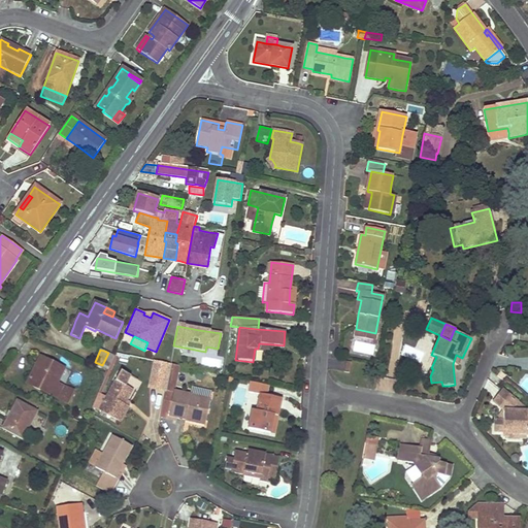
[(108,368),(114,356),(108,353),(102,365),(108,368)]
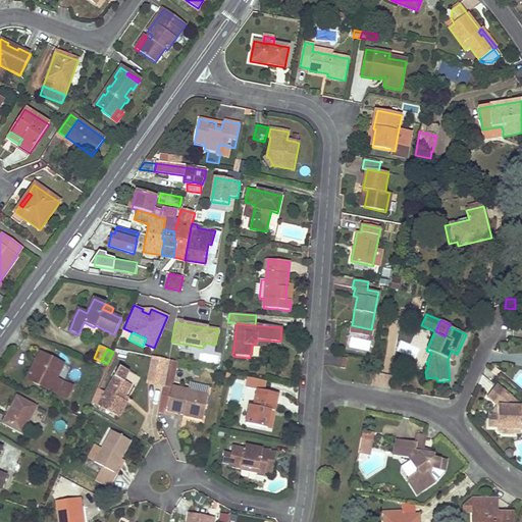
[(457,354),(451,351),(448,360),(453,362),(457,354)]
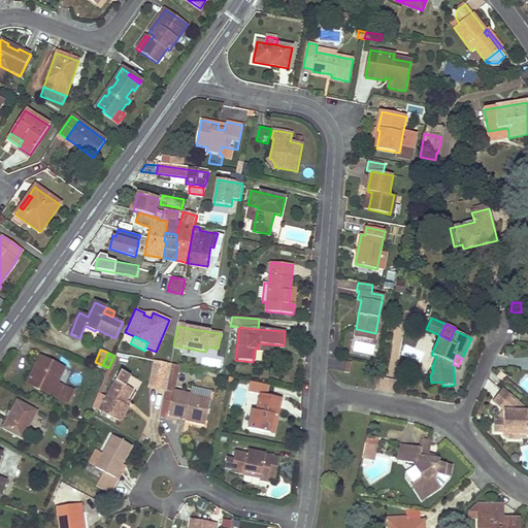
[(39,357),(31,374),(34,375),(42,358),(39,357)]
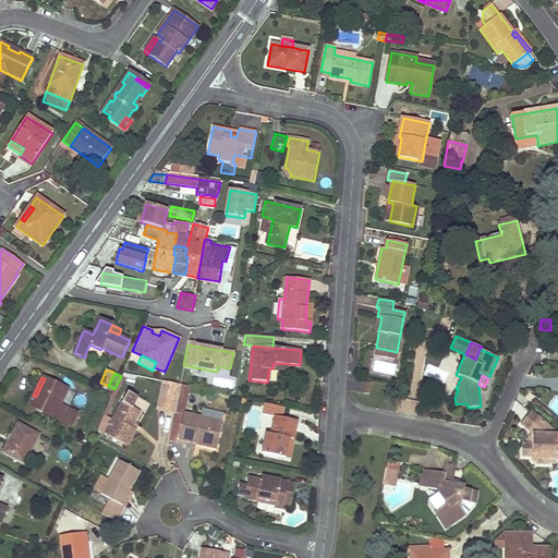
[(79,414),(69,410),(59,404),(68,389),(45,378),(36,397),(33,396),(28,404),(73,426),(79,414)]
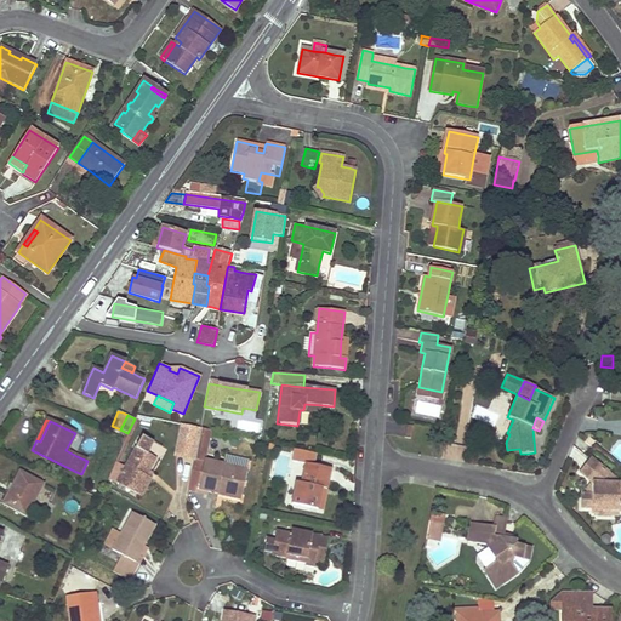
[(194,459),(199,439),(200,429),(181,425),(175,456),(194,460),(194,459)]
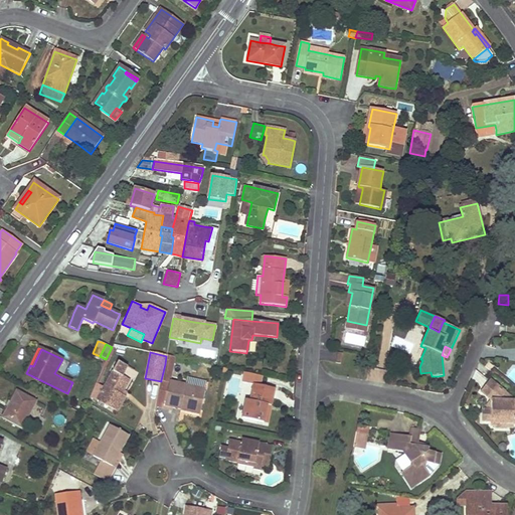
[(165,364),(173,366),(175,357),(166,356),(165,364)]
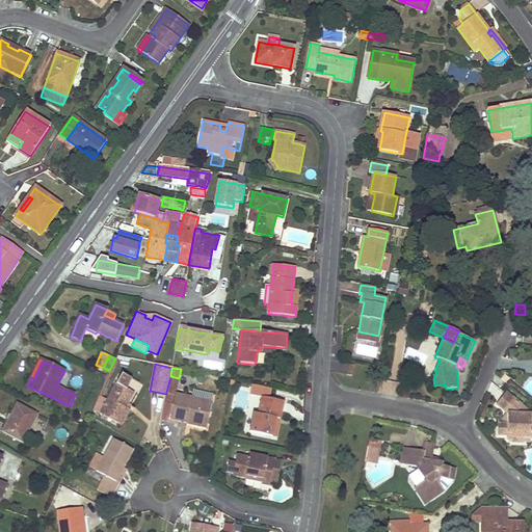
[(100,414),(121,425),(130,409),(128,408),(125,407),(127,403),(133,392),(127,389),(132,378),(123,373),(108,400),(100,414)]
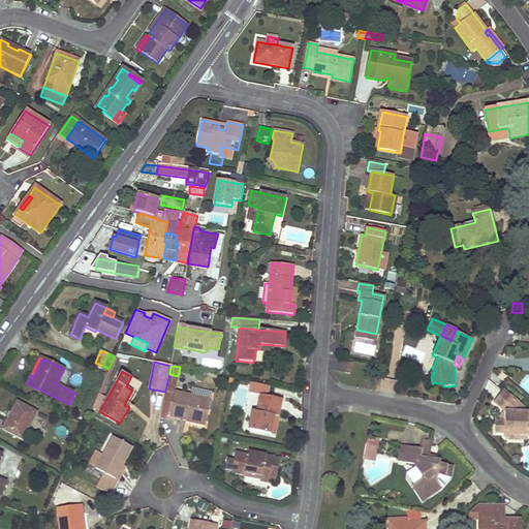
[(165,391),(175,393),(178,376),(169,374),(165,391)]
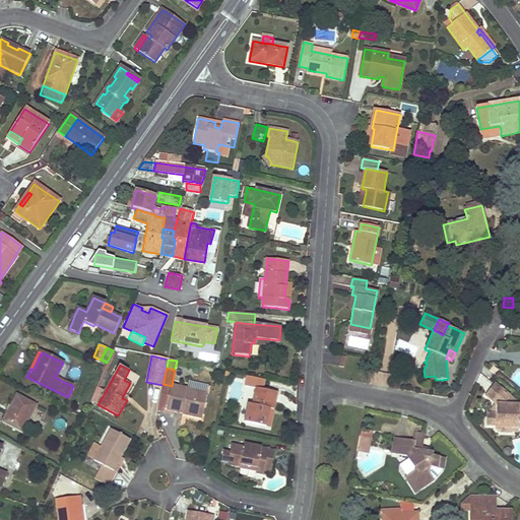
[(379,373),(379,382),(387,383),(388,373),(379,373)]
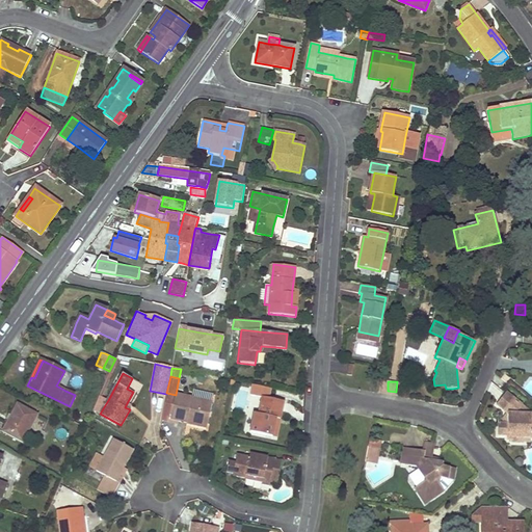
[(269,388),(251,384),(249,394),(262,397),(266,398),(269,388)]
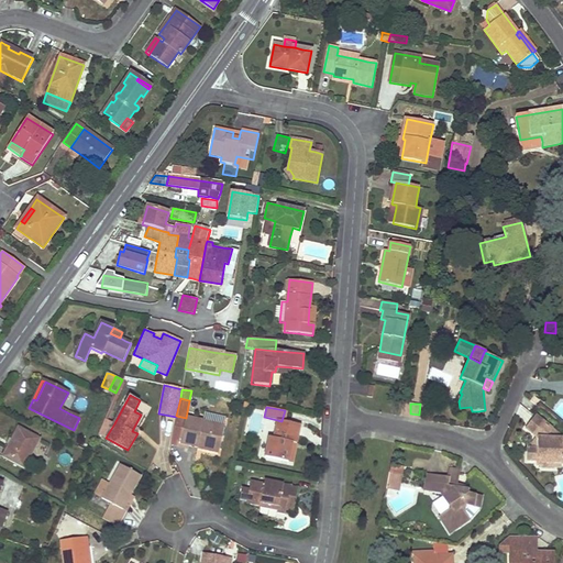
[(225,418),(203,414),(202,421),(224,426),(225,418)]
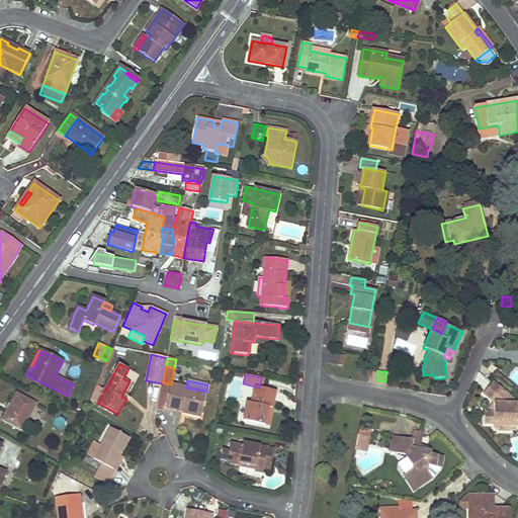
[(517,409),(517,410),(517,404),(504,403),(503,401),(509,395),(494,381),(493,383),(485,394),(494,401),(495,402),(495,412),(489,412),(486,412),(486,423),(494,423),(494,429),(499,429),(499,430),(510,431),(510,430),(510,422),(516,423),(516,426),(517,426),(517,409)]
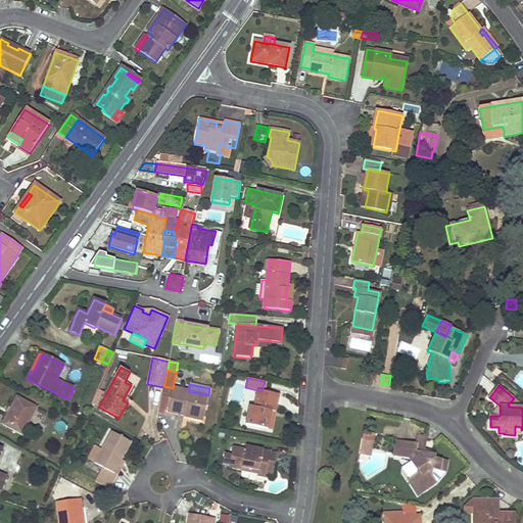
[(168,412),(183,416),(184,413),(194,415),(203,417),(208,395),(188,391),(173,388),(163,386),(163,387),(159,411),(168,412)]
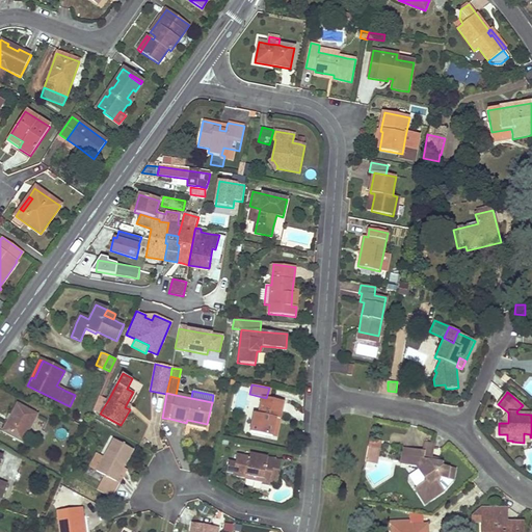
[(92,409),(100,414),(108,400),(99,396),(92,409)]
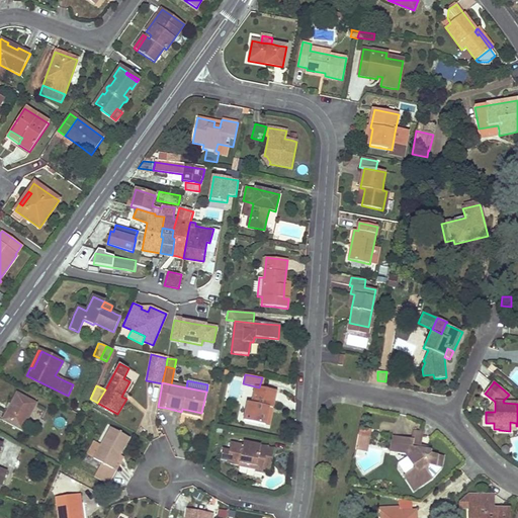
[(265,426),(267,416),(269,407),(273,408),(276,392),(263,389),(259,387),(255,386),(252,404),(248,403),(244,421),(265,426)]
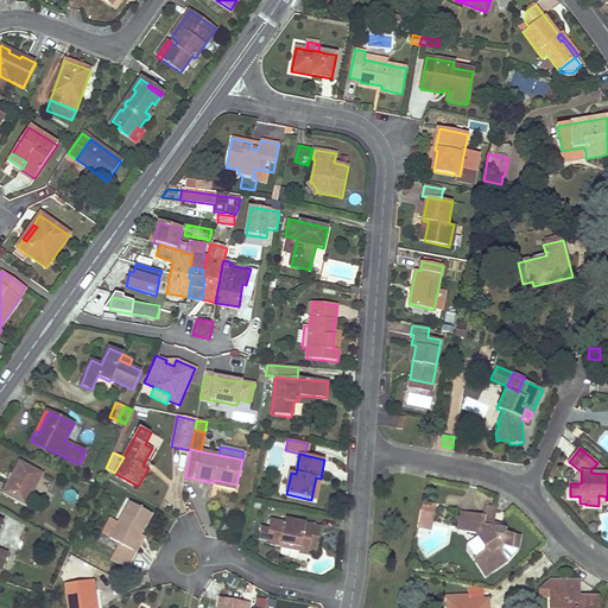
[(26,506),(35,489),(43,474),(20,462),(2,493),(26,506)]
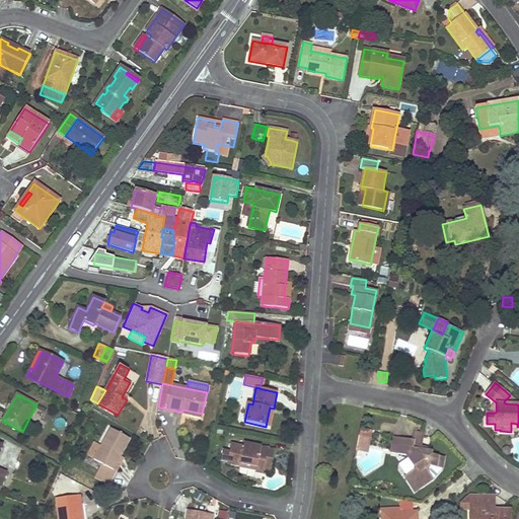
[(268,417),(266,427),(269,428),(274,409),(270,408),(268,417)]
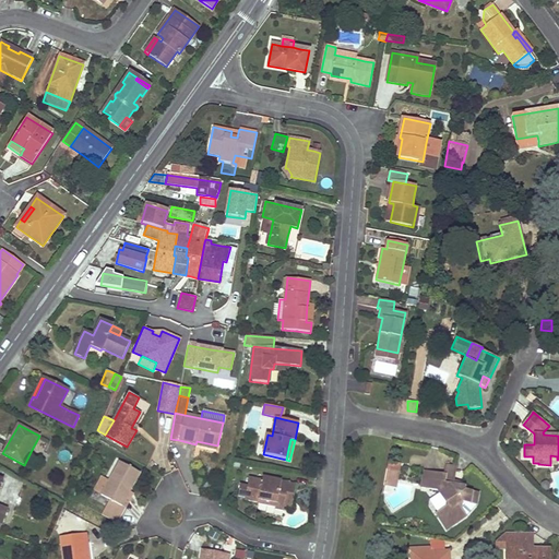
[(207,443),(197,441),(195,444),(195,445),(217,450),(217,445),(207,443)]
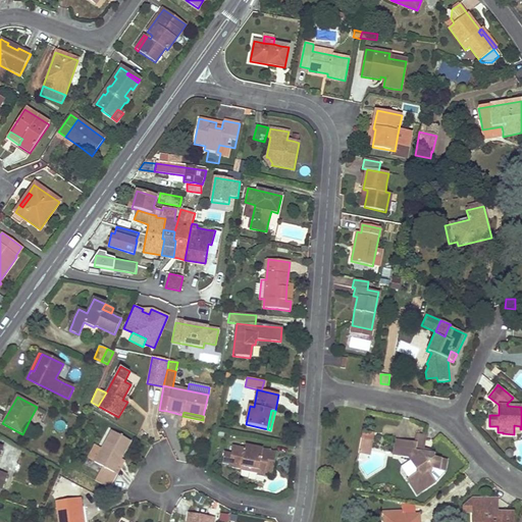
[(397,426),(384,423),(381,436),(394,438),(397,426)]
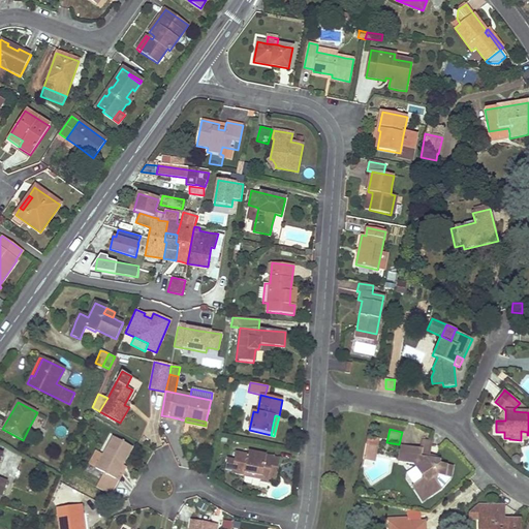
[(118,481),(112,478),(120,464),(123,466),(132,447),(113,437),(95,468),(103,473),(96,487),(111,495),(118,481)]
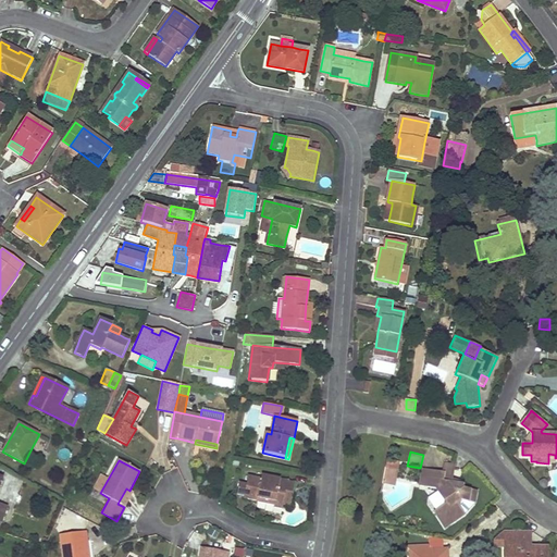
[(455,466),(443,463),(442,472),(444,473),(443,482),(452,483),(459,485),(459,481),(453,479),(455,468),(455,466)]
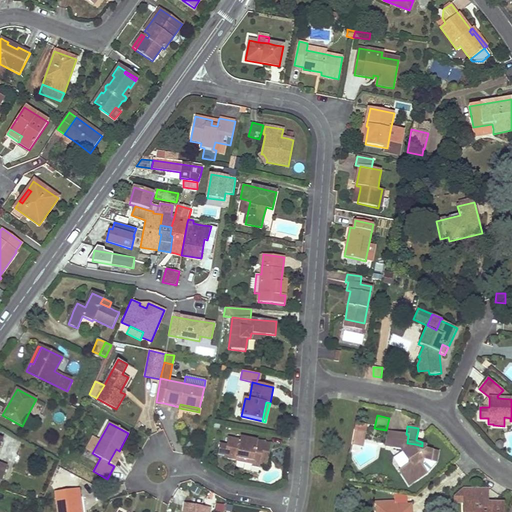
[(435,463),(436,457),(437,451),(426,449),(426,446),(422,446),(415,444),(407,443),(408,435),(406,434),(388,431),(385,447),(401,450),(410,463),(399,470),(409,485),(426,472),(420,462),(423,460),(435,463)]
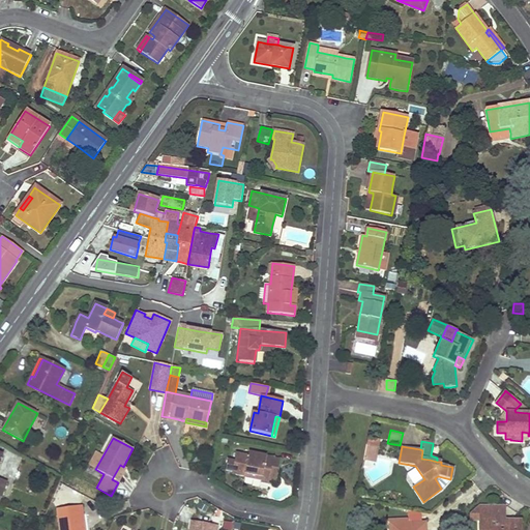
[(376,452),(364,450),(363,459),(374,461),(376,452)]
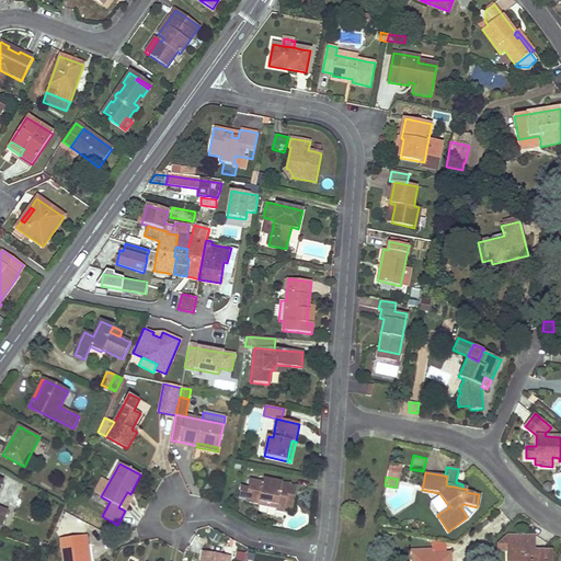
[(285,507),(289,485),(289,484),(283,483),(283,482),(264,478),(263,482),(250,479),(249,489),(241,488),(239,499),(245,500),(245,503),(259,506),(260,501),(277,504),(276,510),(275,511),(284,513),(285,507)]
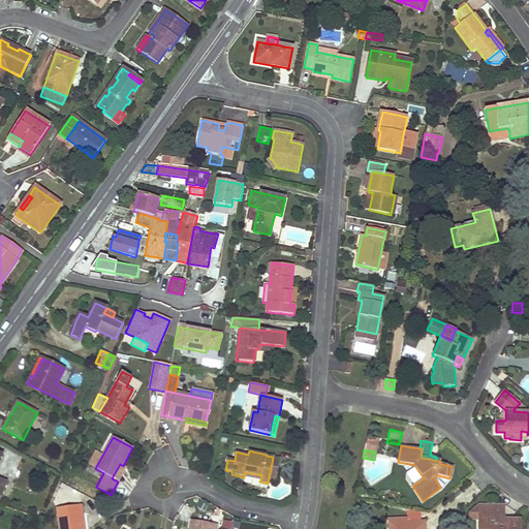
[(273,458),(269,478),(276,480),(280,459),(273,458)]
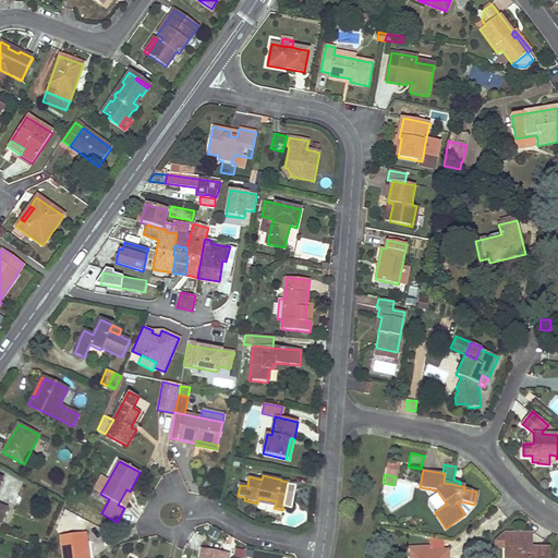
[(129,500),(125,499),(130,492),(126,489),(118,505),(124,508),(129,500)]
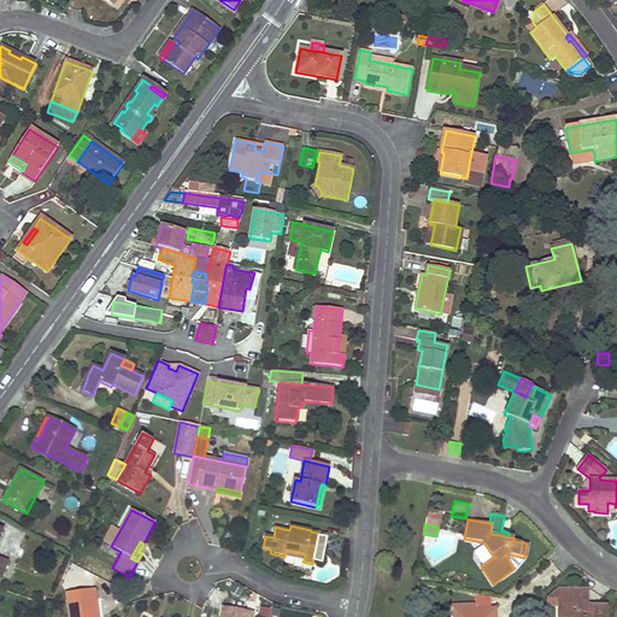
[(95,616),(94,600),(97,599),(95,588),(65,593),(68,616),(95,616)]
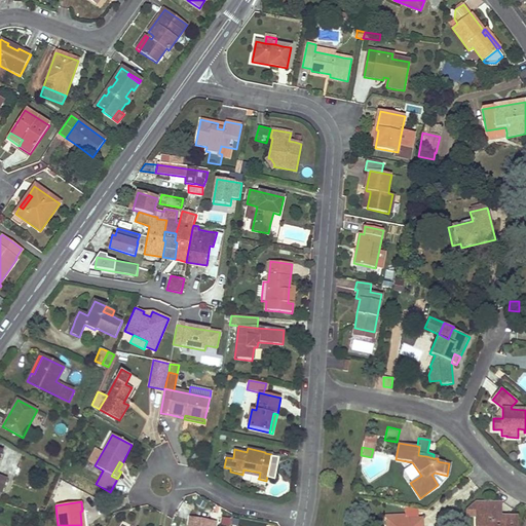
[(496,517),(496,510),(496,503),(476,502),(467,511),(467,516),(477,517),(476,525),(516,525),(516,517),(500,517),(496,517)]
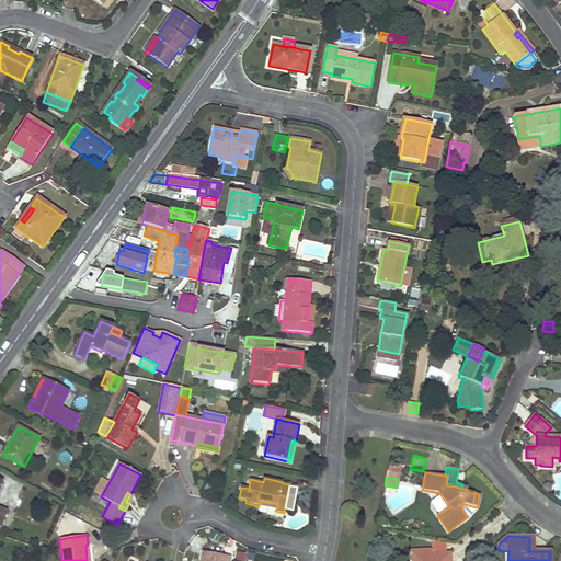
[(450,560),(451,551),(433,552),(433,548),(409,549),(412,553),(412,556),(416,554),(415,560),(450,560)]
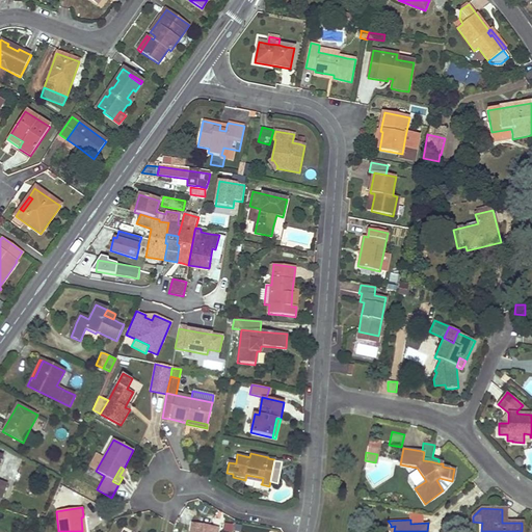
[(213,531),(214,527),(192,523),(190,531),(213,531)]
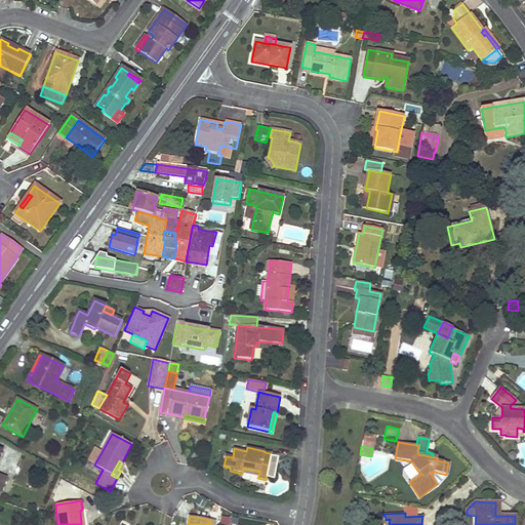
[(219,524),(221,524),(229,524),(231,518),(221,516),(219,524)]
